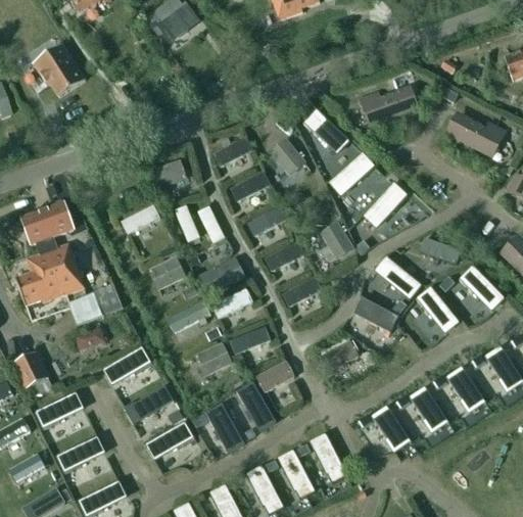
[(73,0),(79,10),(96,0),(73,0)]
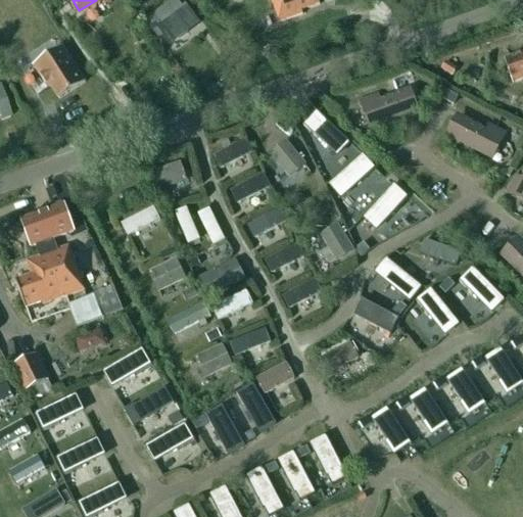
[(170,41),(188,28),(183,20),(193,13),(185,2),(182,4),(179,0),(168,0),(146,15),(153,27),(157,24),(170,41)]
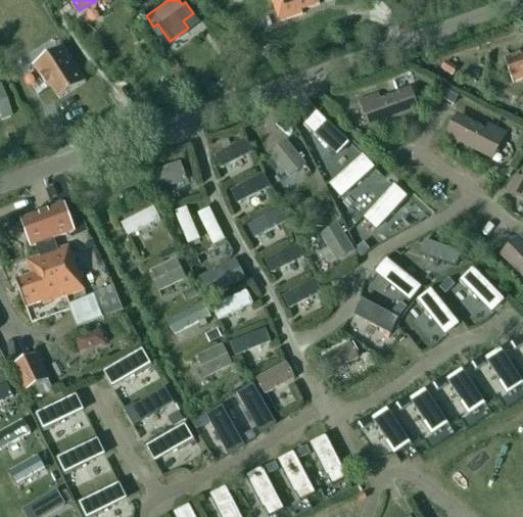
[(320,0),(273,0),(279,18),(302,10),(301,7),(320,0)]
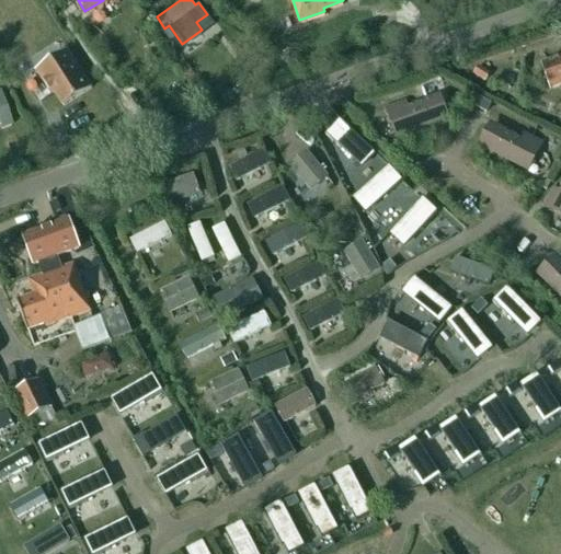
[(55,89),(64,102),(92,84),(68,46),(36,66),(52,90),(55,89)]
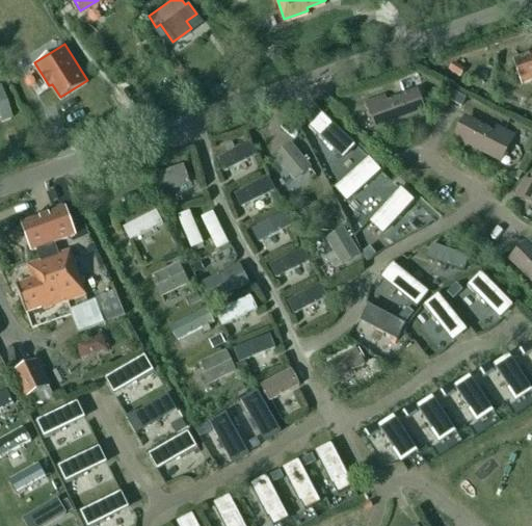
[(531,49),(513,56),(521,80),(531,76),(531,49)]
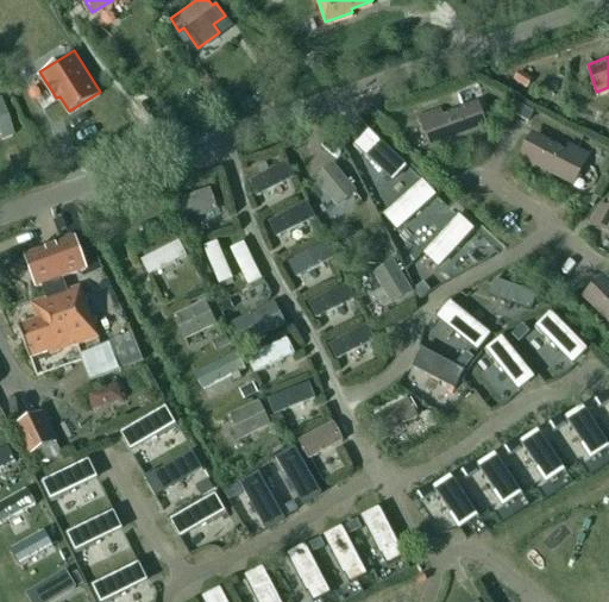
[(519,68),(515,75),(526,81),(531,74),(519,68)]
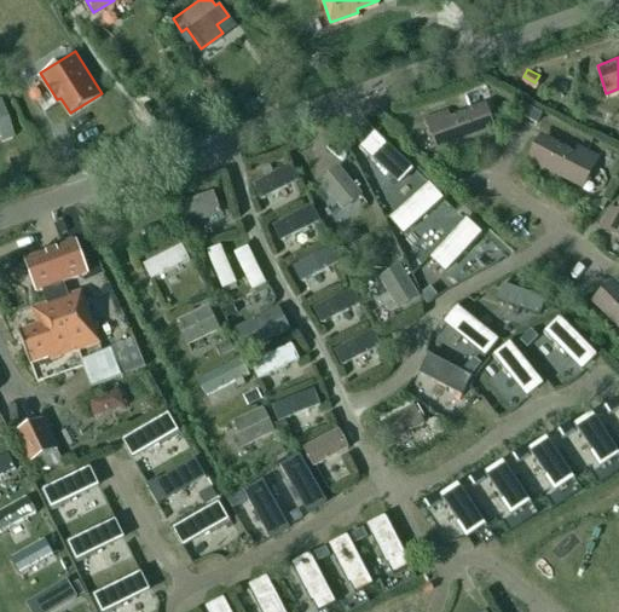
[(12,133),(0,99),(0,133),(1,137),(12,133)]
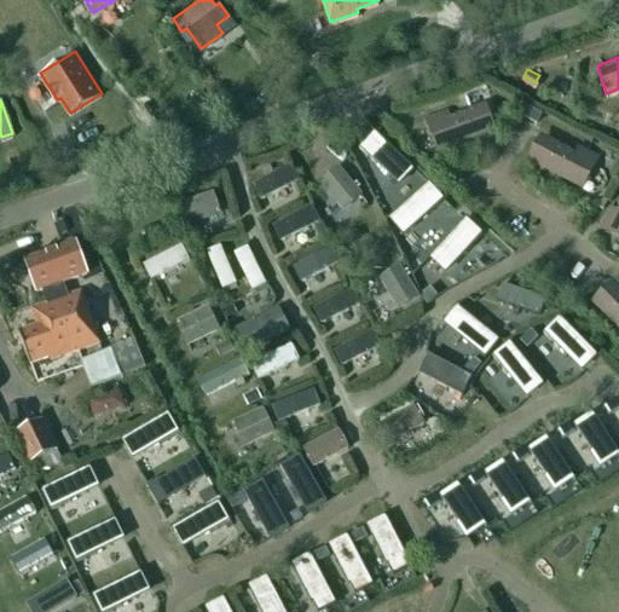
[(445,144),(496,126),(486,100),(447,114),(445,108),(427,114),(432,128),(440,132),(445,144)]
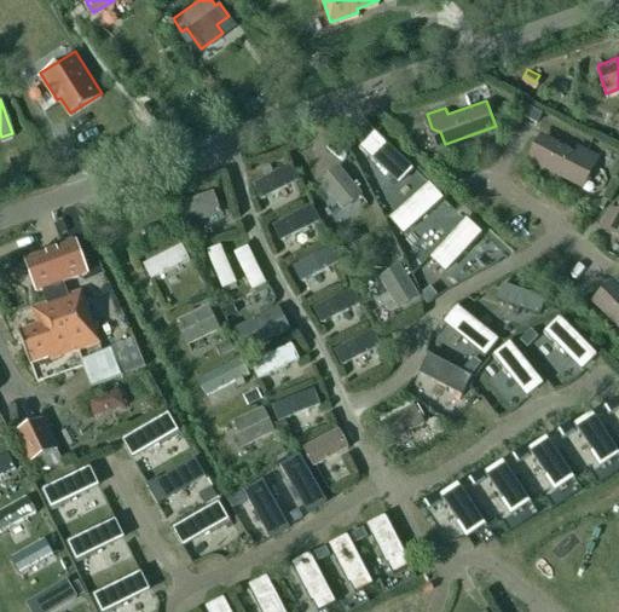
[(528,102),(524,110),(536,117),(541,109),(528,102)]
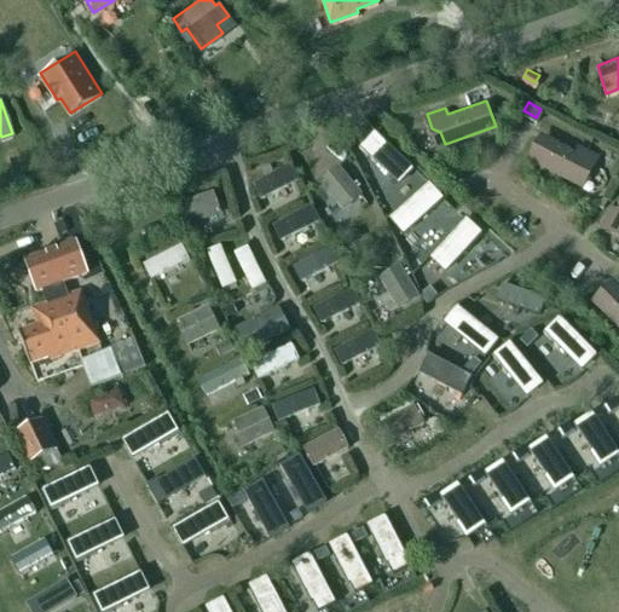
[(366,120),(357,131),(364,137),(374,126),(366,120)]
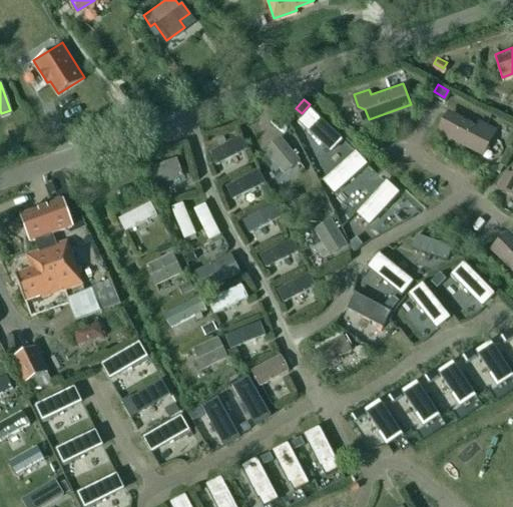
[(343,137),(310,106),(298,119),(331,150),(343,137)]
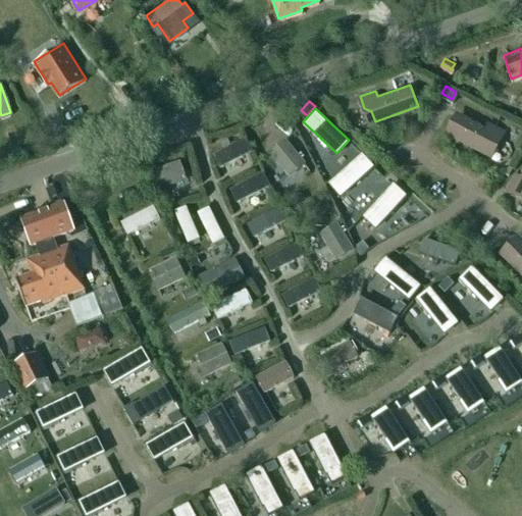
[(455,110),(445,131),(485,152),(490,143),(498,140),(504,129),(489,120),(486,126),(455,110)]
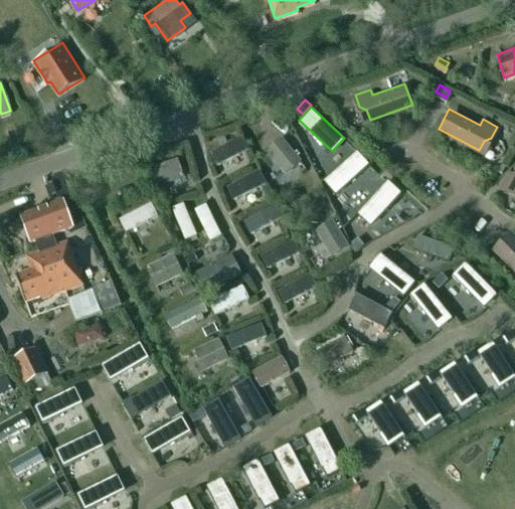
[(216,164),(249,147),(242,133),(209,151),(216,164)]
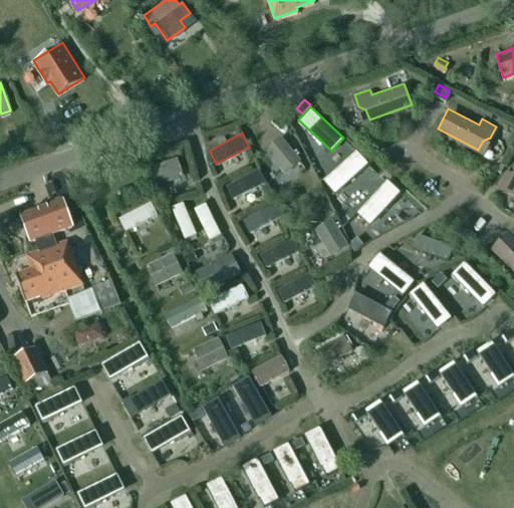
[(300,158),(280,134),(264,148),(284,172),(300,158)]
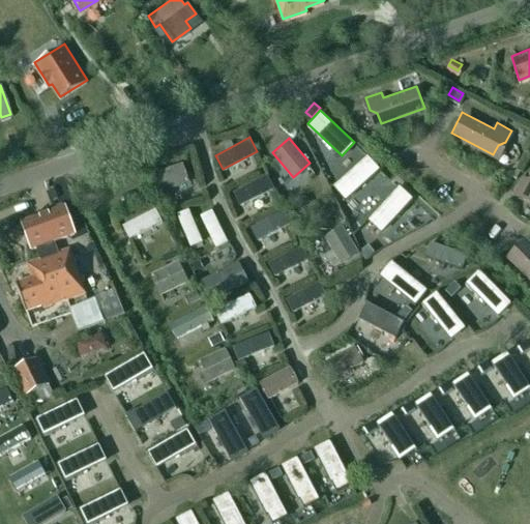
[(380,168),(366,153),(333,184),(346,198),(380,168)]
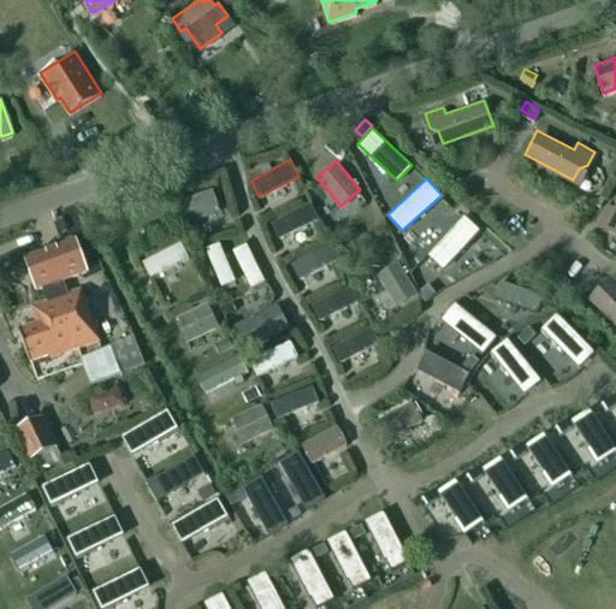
[(213,185),(178,199),(187,222),(221,210),(213,185)]
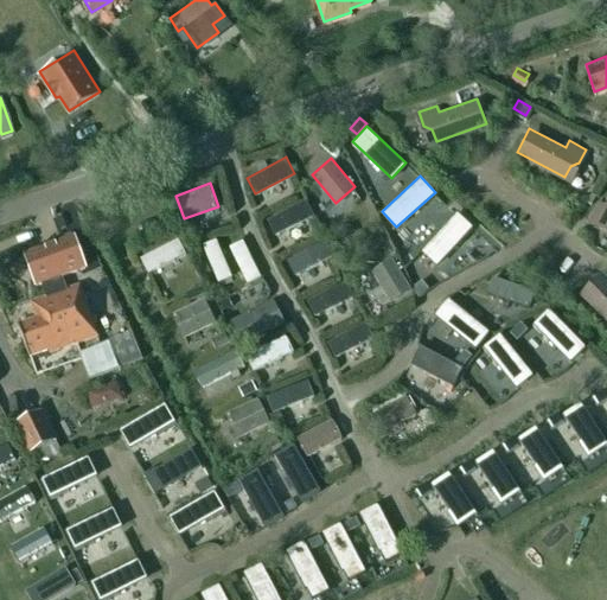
[(598,200),(589,218),(602,224),(606,223),(606,197),(604,204),(598,200)]
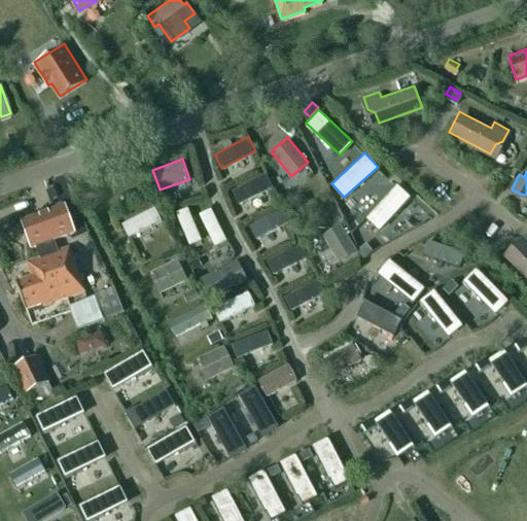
[(238,202),(273,185),(267,172),(232,189),(238,202)]
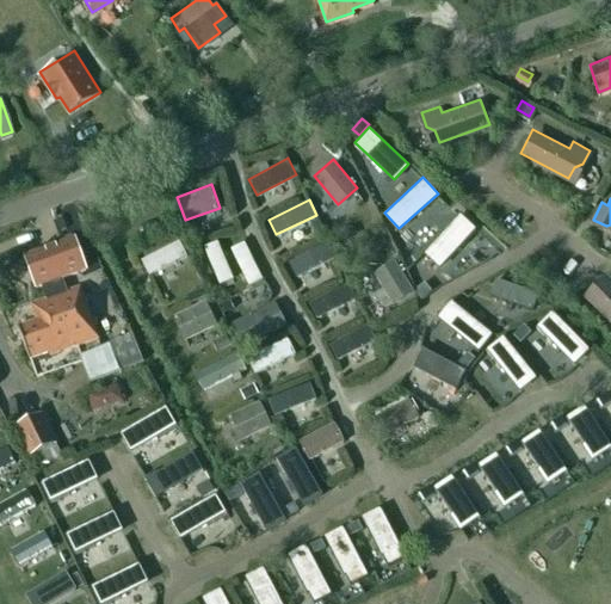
[(439,266),(476,227),(461,213),(424,252),(439,266)]
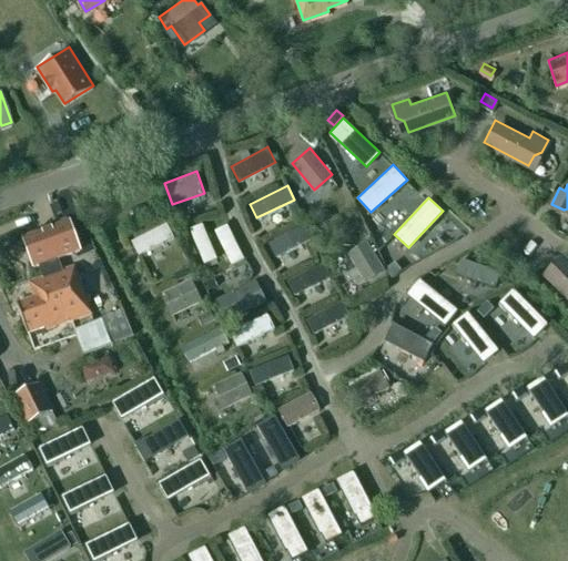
[(314,215),(318,223),(331,216),(326,208),(314,215)]
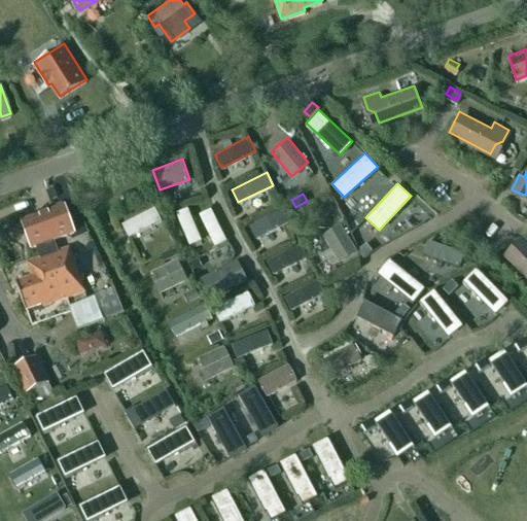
[(57,249),(53,237),(74,230),(65,202),(22,217),(31,245),(37,243),(41,254),(27,259),(32,274),(15,279),(25,307),(41,301),(42,303),(84,288),(69,245),(57,249)]
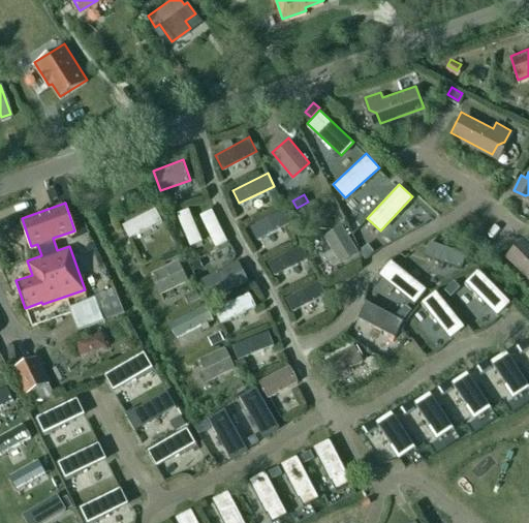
[(309,204),(298,210),(302,217),(313,211),(309,204)]
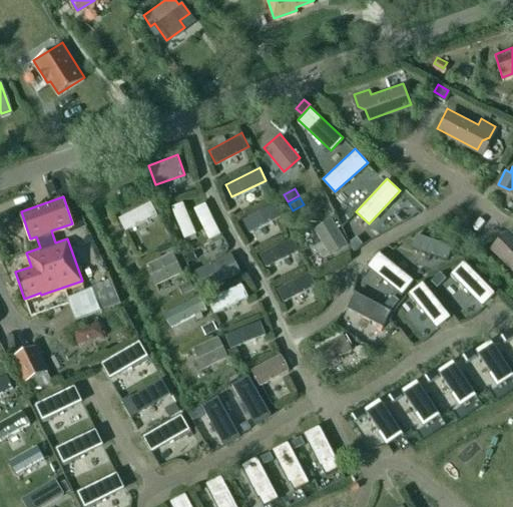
[(156,211),(150,199),(118,216),(124,228),(156,211)]
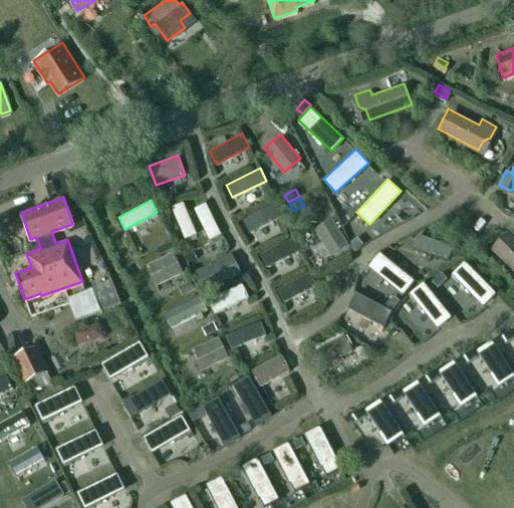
[(196,232),(183,201),(171,206),(184,237),(196,232)]
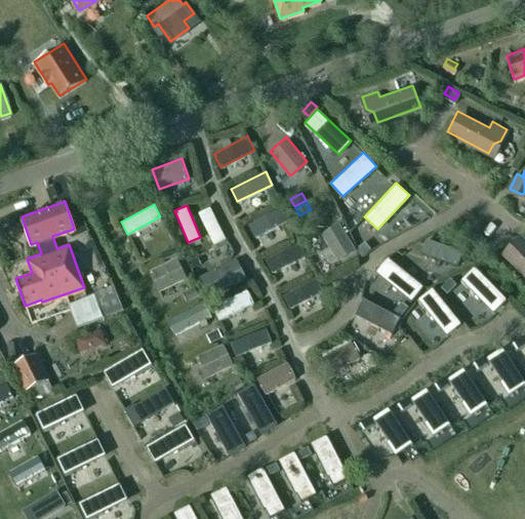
[(226,237),(209,205),(198,211),(213,243),(226,237)]
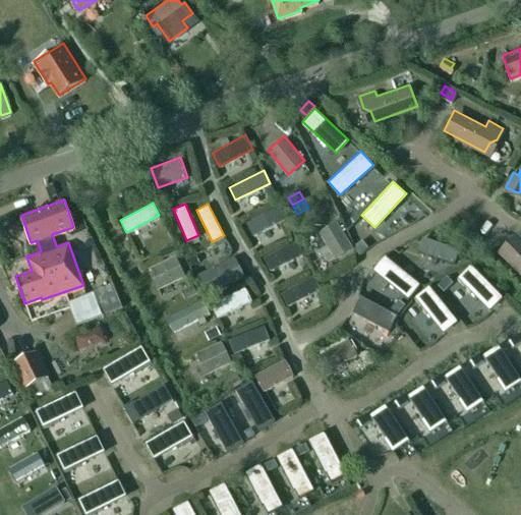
[(286,218),(279,204),(245,221),(252,235),(286,218)]
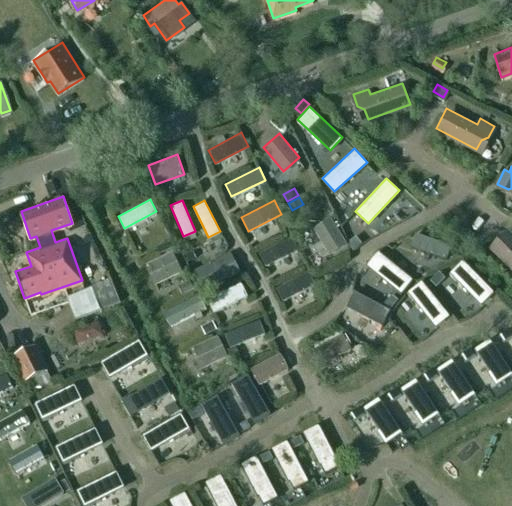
[(347,241),(331,215),(313,226),(329,252),(347,241)]
